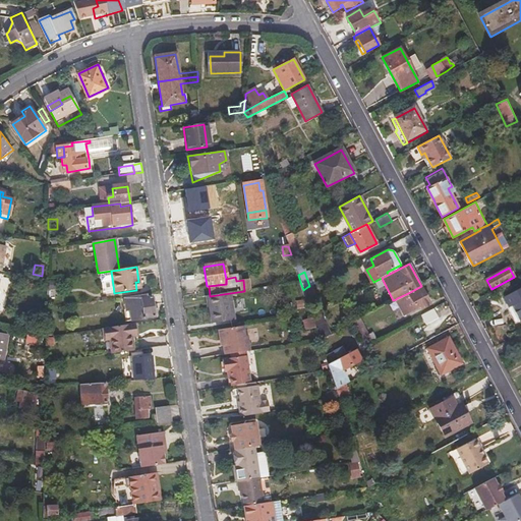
[(314,295),(311,285),(309,286),(307,287),(303,290),(305,297),(306,301),(314,295)]
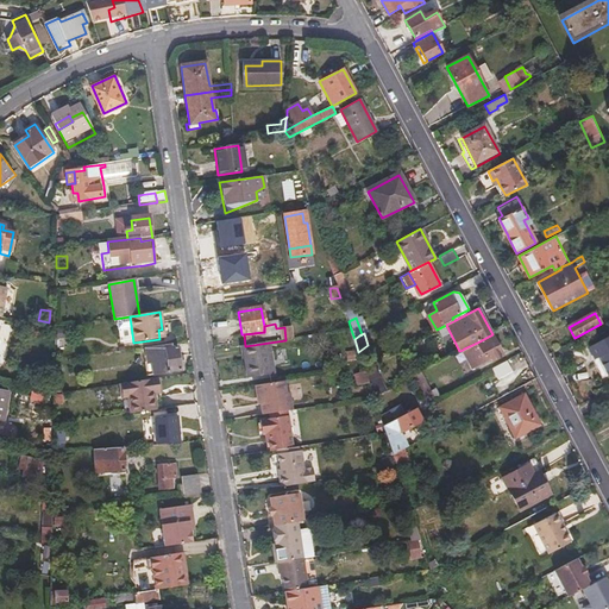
[(464,349),(463,350),(472,368),(503,353),(493,334),(477,343),(464,349)]
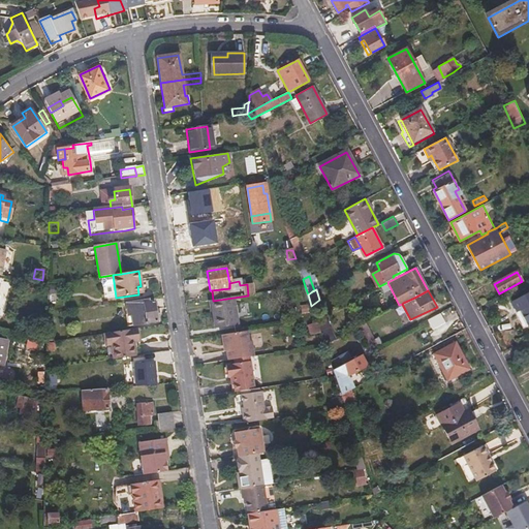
[(528,292),(514,301),(519,311),(521,310),(528,325),(528,292)]
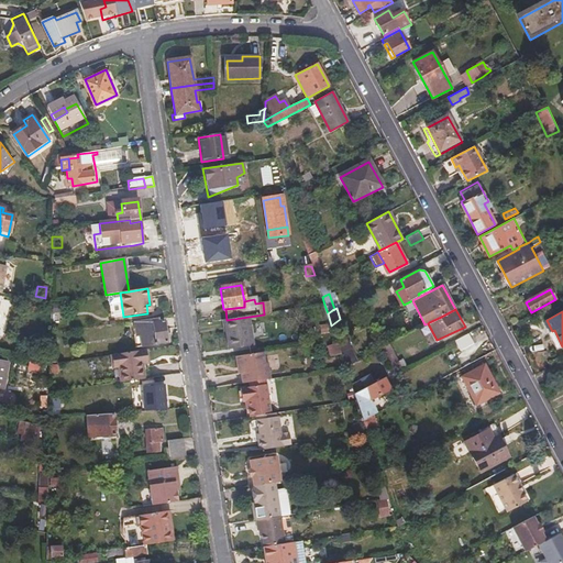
[(227,320),(224,320),(229,350),(253,346),(249,317),(227,320)]
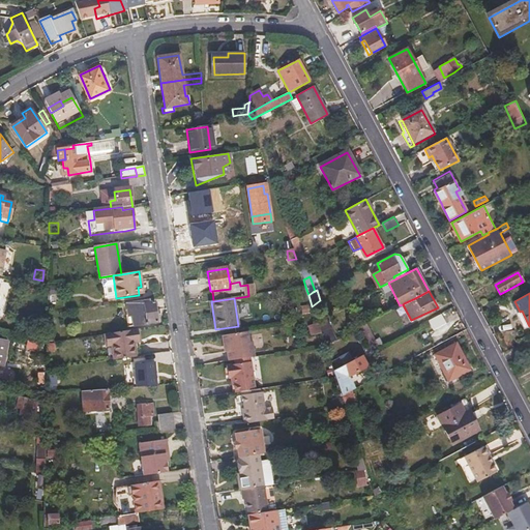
[(131,302),(133,313),(140,313),(140,319),(145,318),(146,325),(156,324),(153,303),(148,304),(148,300),(131,302)]
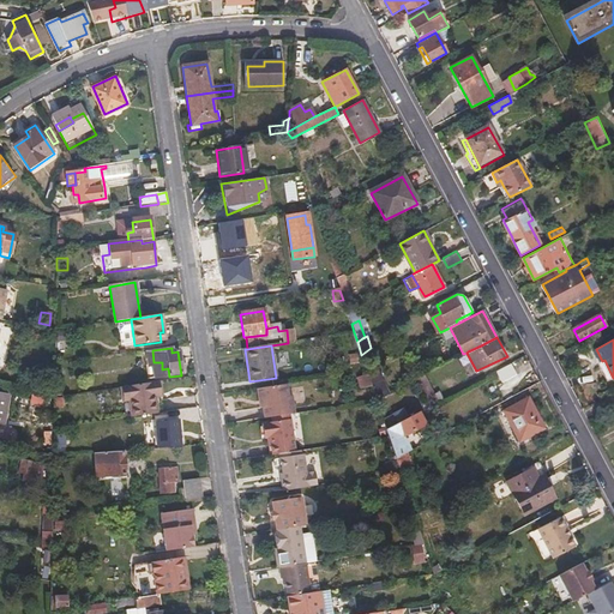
[(613,378),(605,360),(602,361),(603,366),(600,368),(608,383),(613,379),(613,378)]
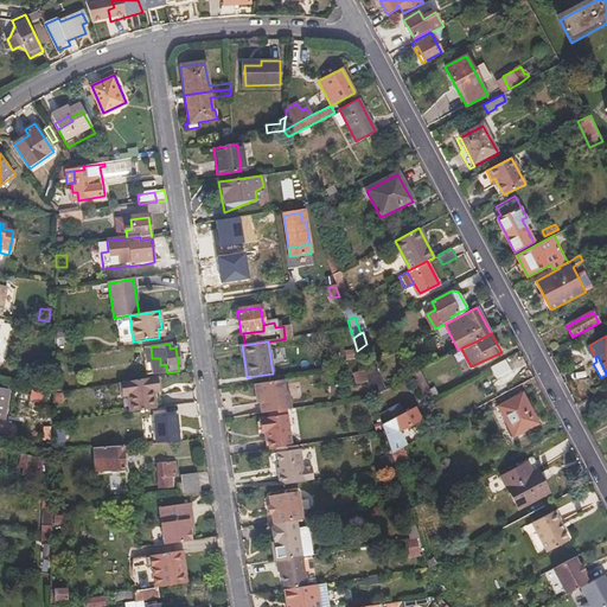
[(491,365),(496,374),(509,366),(505,358),(491,365)]
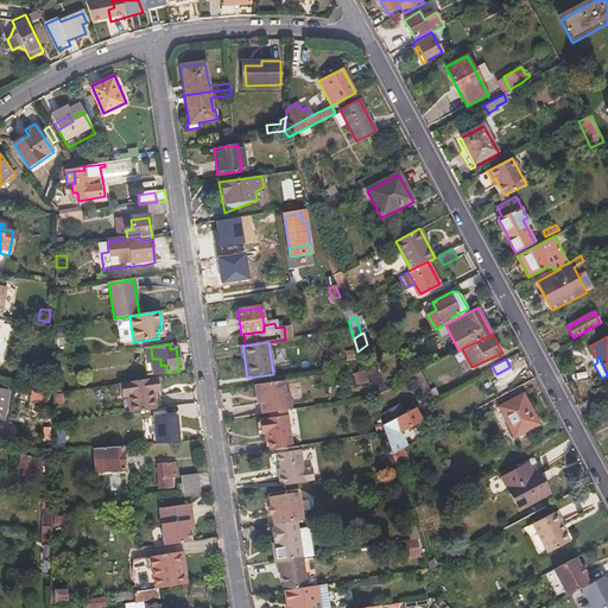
[(371,369),(365,373),(367,379),(368,382),(373,396),(379,392),(372,369),(371,369)]
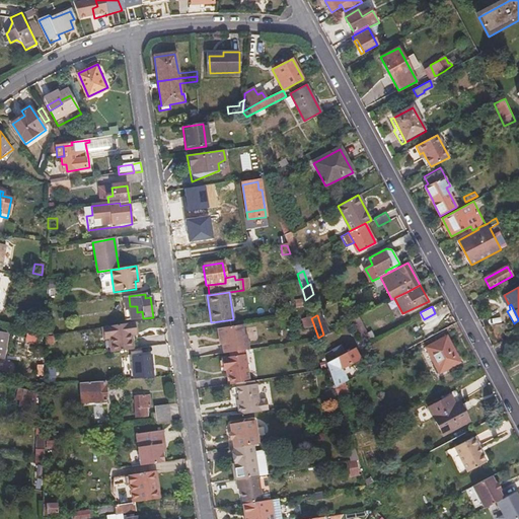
[(305,327),(314,326),(313,323),(311,318),(311,317),(302,318),(305,327)]
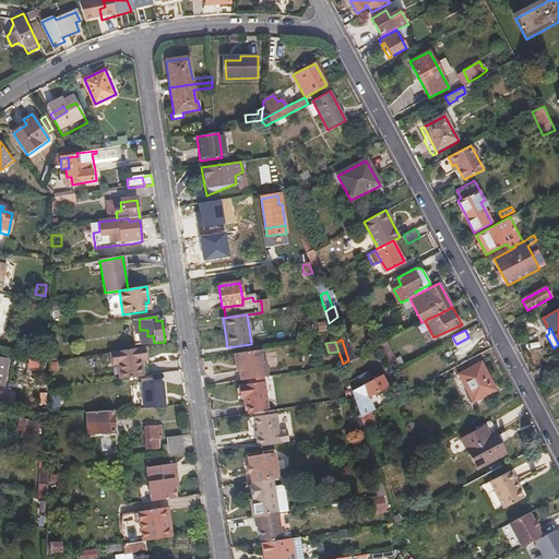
[(385,342),(378,345),(391,369),(404,363),(401,356),(395,359),(385,342)]
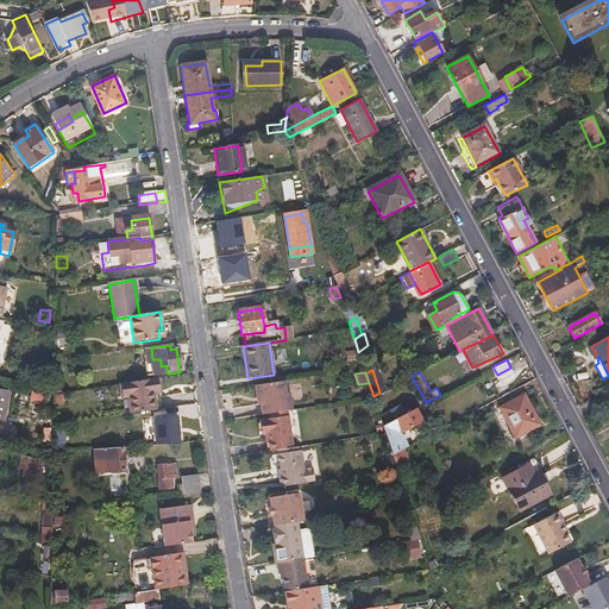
[(119,385),(120,400),(129,399),(131,415),(156,412),(154,395),(159,394),(157,380),(119,385)]
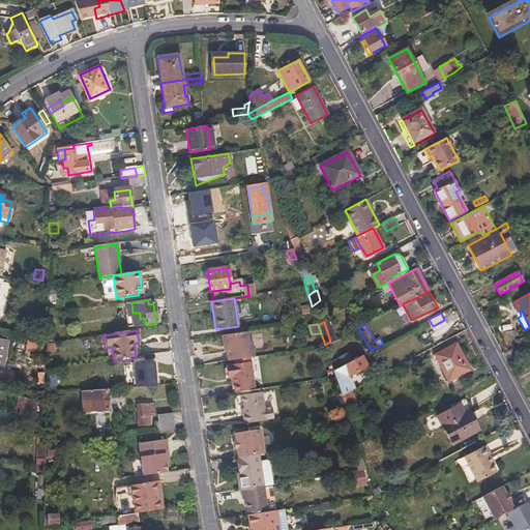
[(246,331),(221,335),(222,342),(225,345),(228,360),(233,359),(243,358),(254,356),(252,341),(247,341),(246,331)]
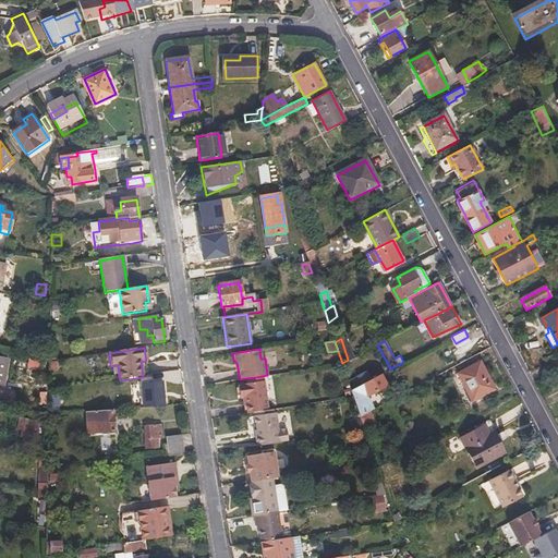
[(361,356),(343,365),(348,374),(365,364),(361,356)]
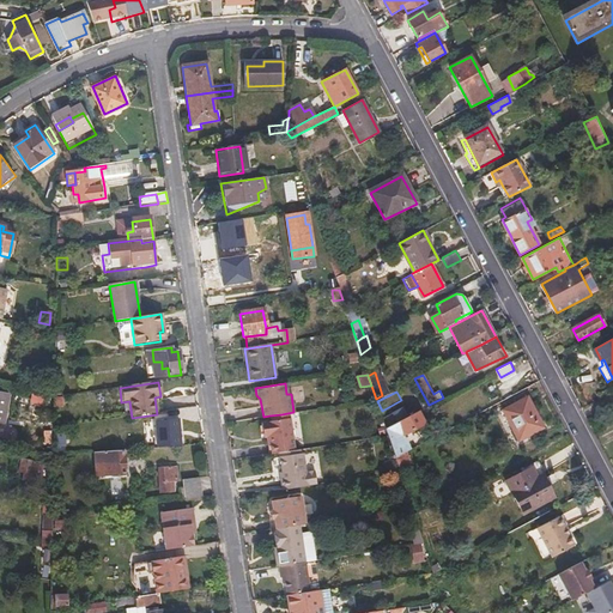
[(31,395),(30,404),(41,406),(43,398),(31,395)]
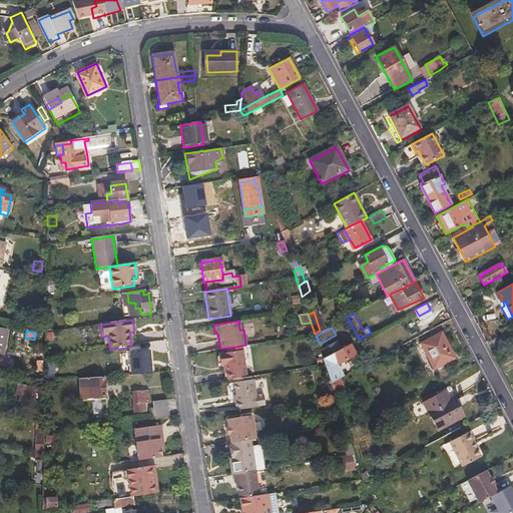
[(419,342),(433,367),(454,357),(440,331),(419,342)]
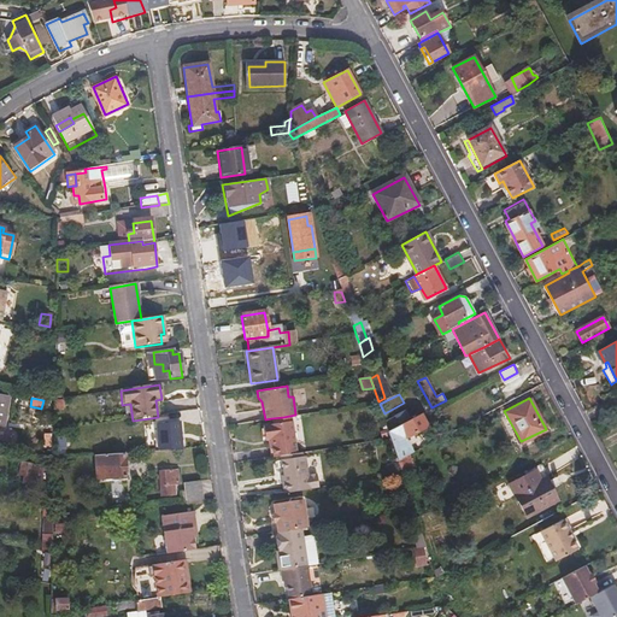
[(418,415),(387,430),(389,439),(397,459),(405,454),(400,439),(424,425),(418,415)]
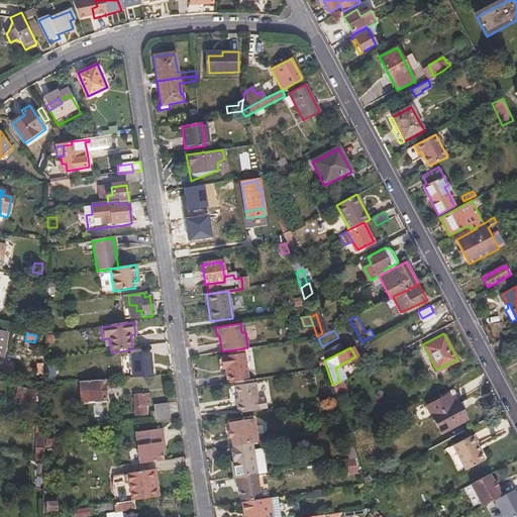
[(228,353),(220,354),(222,368),(225,368),(228,383),(233,382),(247,380),(243,351),(237,352),(228,353)]
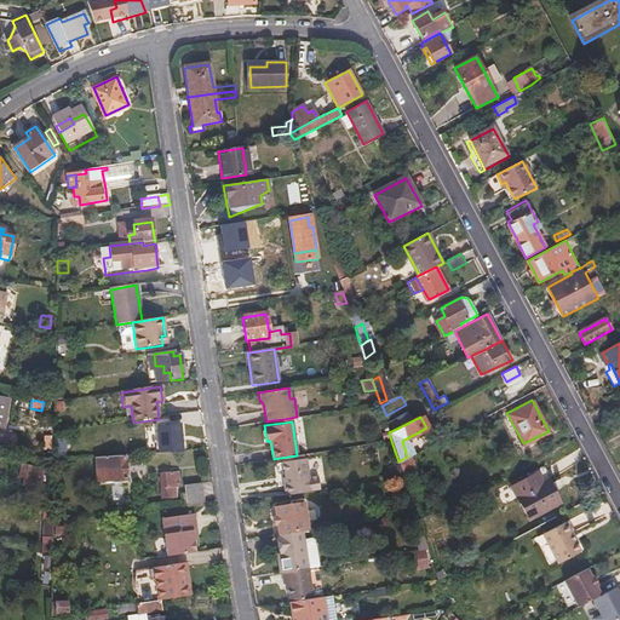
[(158,424),(158,452),(184,451),(183,423),(158,424)]
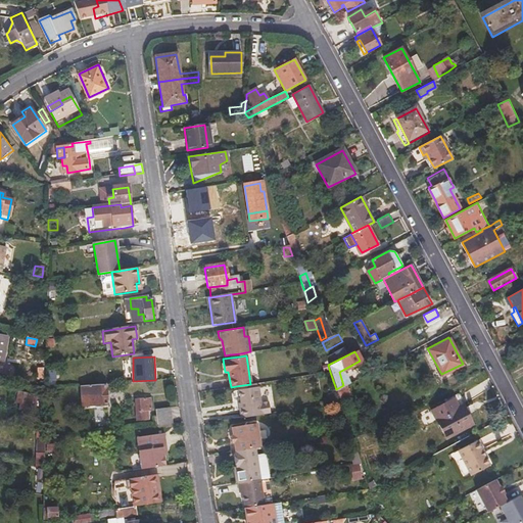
[(85,369),(87,388),(105,386),(103,371),(93,372),(92,368),(85,369)]
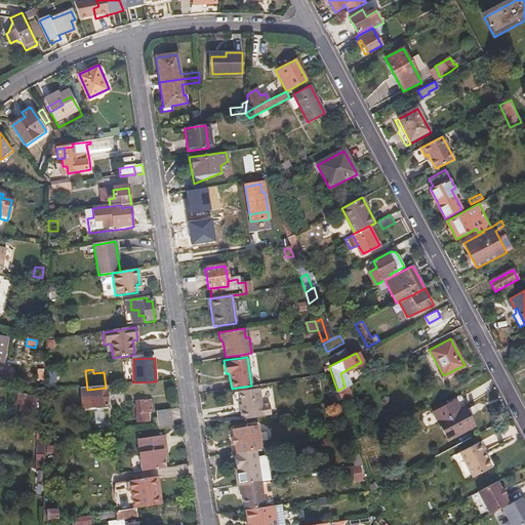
[(71,371),(74,391),(83,390),(87,390),(85,370),(71,371)]
